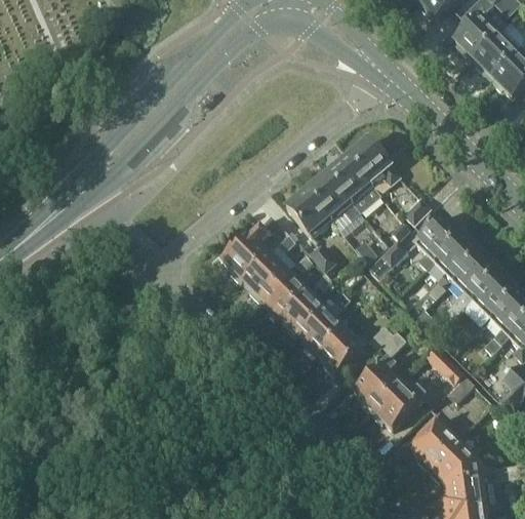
[(420,0),(425,5),(421,7),(430,17),(432,16),(434,20),(459,0),(420,0)]
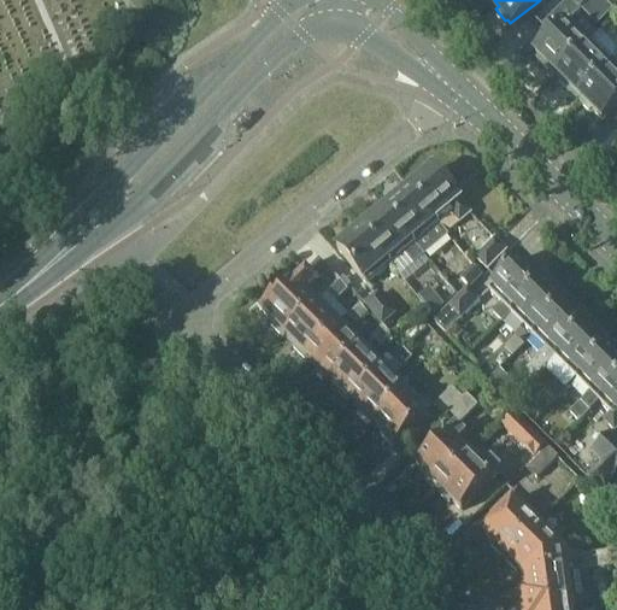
[(551,30),(534,47),(538,51),(536,52),(548,64),(551,62),(557,68),(556,69),(557,71),(577,50),(580,47),(591,36),(568,13),(580,1),(581,0),(560,0),(541,19),(551,30)]
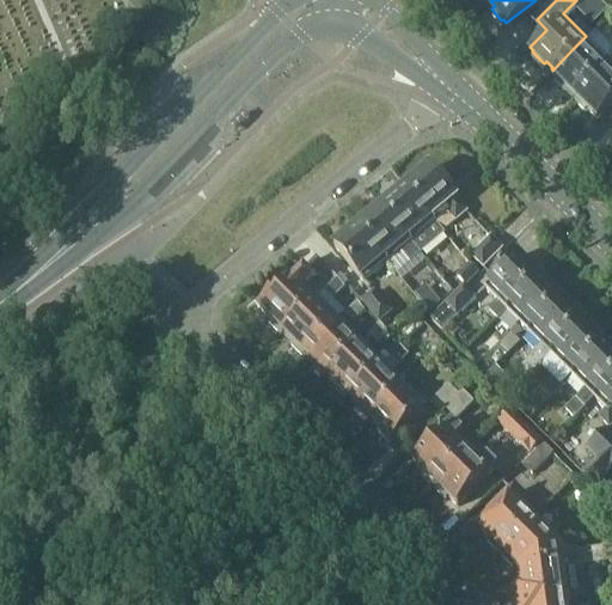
[(576,0),(575,1),(593,18),(609,1),(607,0),(576,0)]
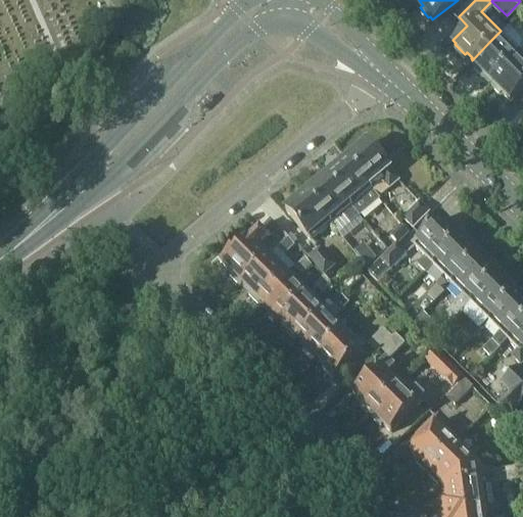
[(489,42),(472,60),(474,62),(473,63),(483,74),(485,71),(490,76),(519,49),(521,46),(522,44),(522,38),(508,24),(501,31),(491,40),(489,42)]
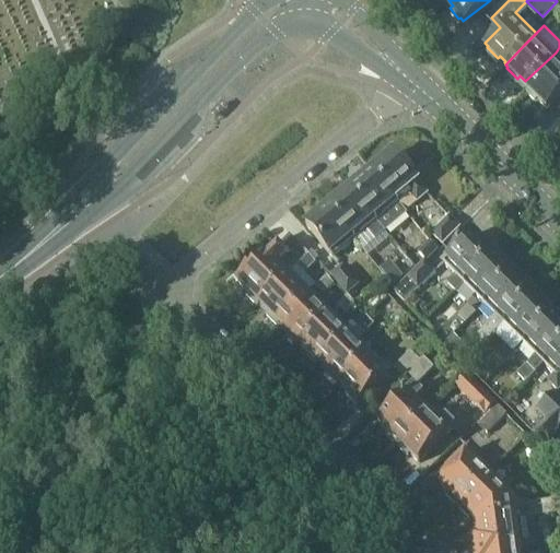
[(525,81),(525,82),(529,86),(527,87),(535,95),(537,94),(546,103),(559,89),(559,47),(558,49),(556,53),(525,81)]
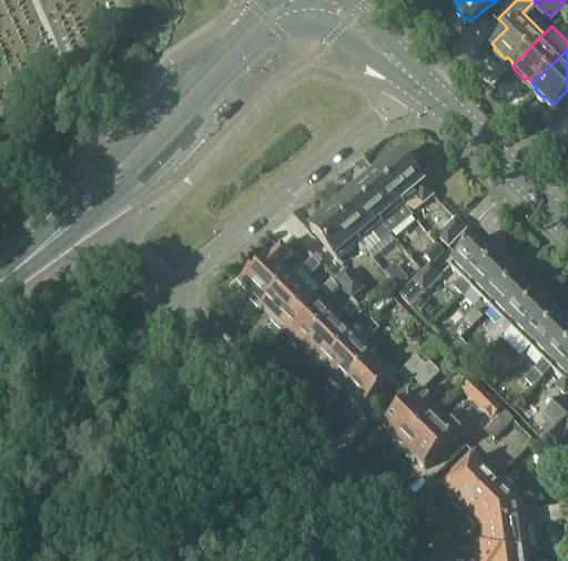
[(378,166),(377,167),(405,201),(415,192),(422,200),(433,191),(401,152),(399,150),(394,154),(388,160),(386,156),(377,164),(378,166)]
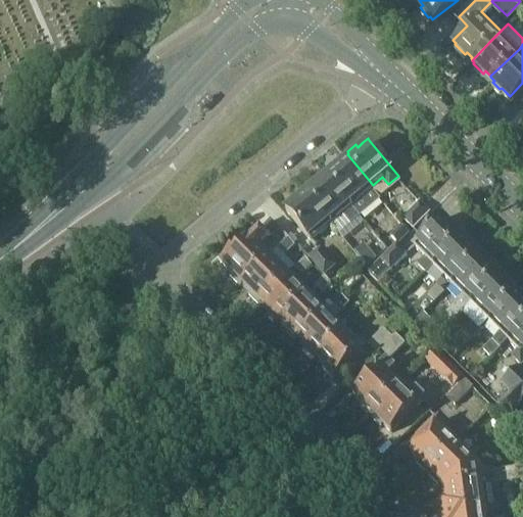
[(329,169),(327,172),(361,212),(381,194),(373,185),(347,154),(345,156),(339,161),(338,160),(328,168),(329,169)]
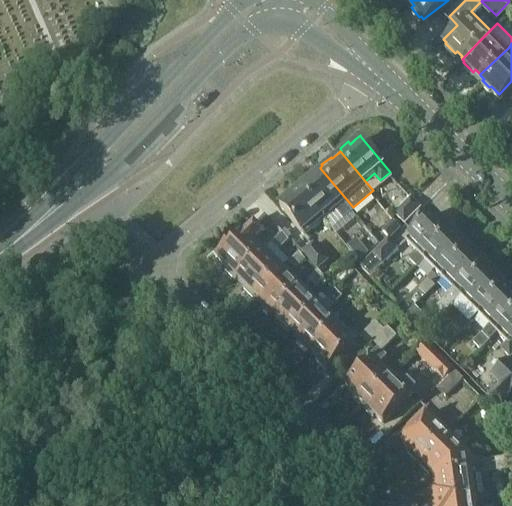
[(302,182),(300,184),(325,214),(336,205),(344,214),(353,207),(320,168),(318,169),(318,170),(312,175),(311,173),(302,181),(302,182)]
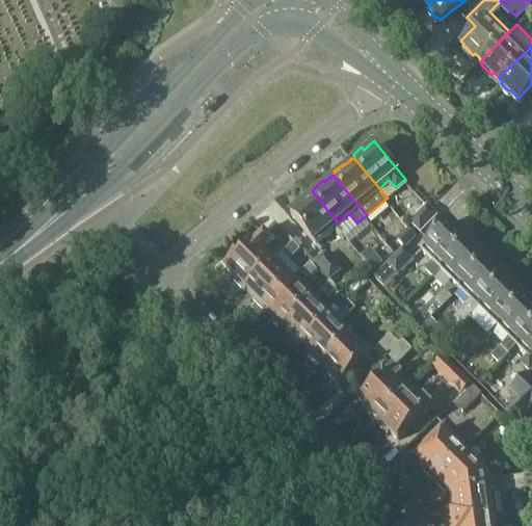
[(293,208),(291,210),(292,211),(316,240),(317,240),(328,230),(338,222),(312,191),(310,192),(311,193),(304,199),(302,196),(293,205),(294,207),(293,208)]
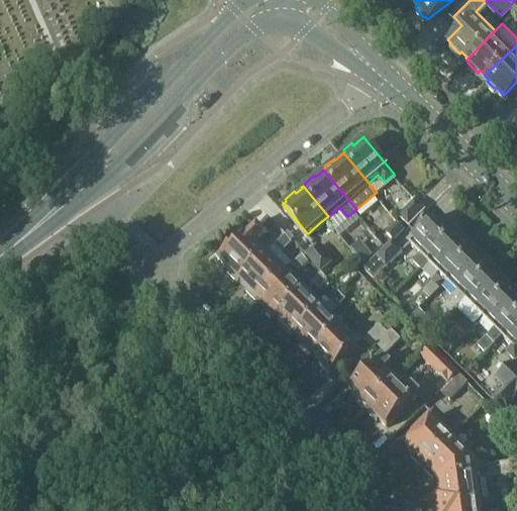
[(424,206),(414,196),(399,211),(408,221),(424,206)]
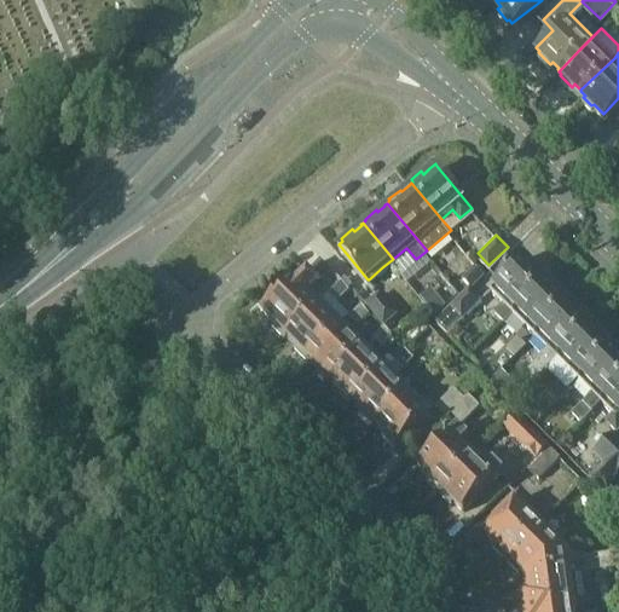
[(524,253),(490,286),(503,299),(493,309),(504,319),(514,310),(513,309),(545,275),(544,273),(543,275),(537,267),(539,265),(528,254),(527,257),(524,253)]
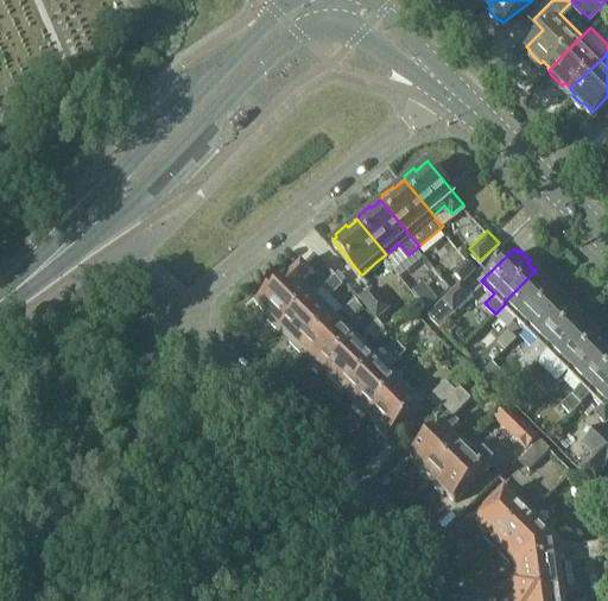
[(282,282),(279,279),(258,301),(270,312),(267,315),(279,327),(282,324),(315,290),(305,280),(324,261),(315,251),(291,274),(290,273),(282,282)]
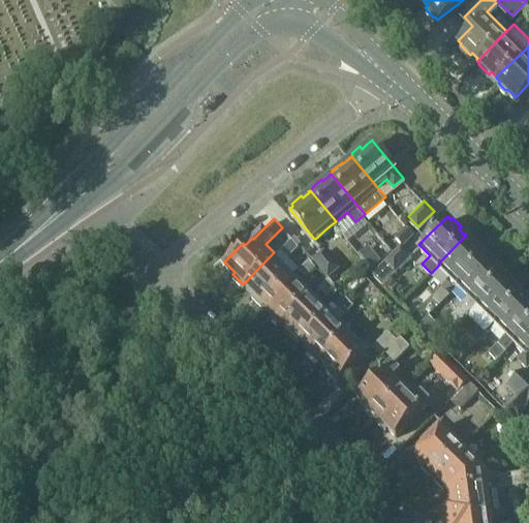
[(406,223),(396,234),(402,241),(413,229),(406,223)]
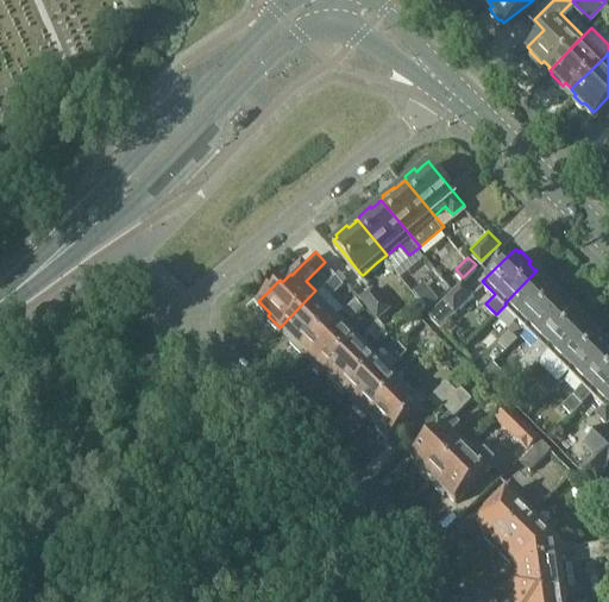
[(537,270),(504,303),(527,326),(560,290),(541,271),(540,274),(537,270)]
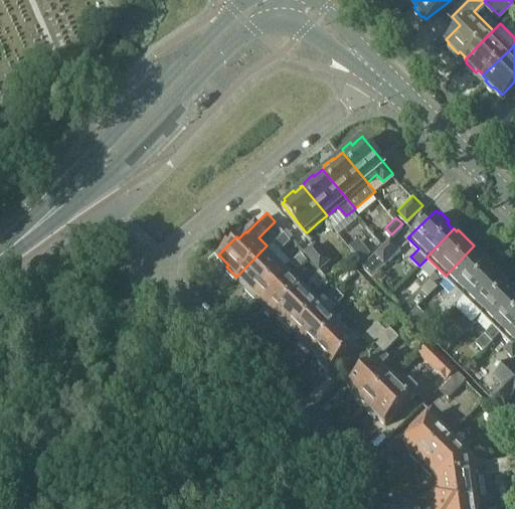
[(290,237),(283,230),(274,239),(281,246),(290,237)]
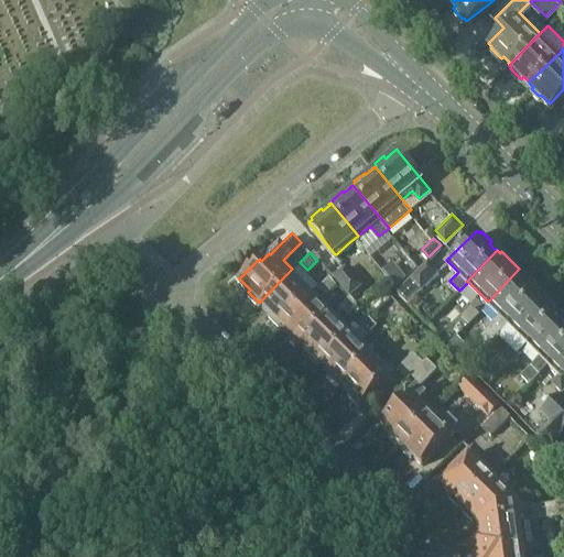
[(393,258),(382,266),(396,283),(407,274),(393,258)]
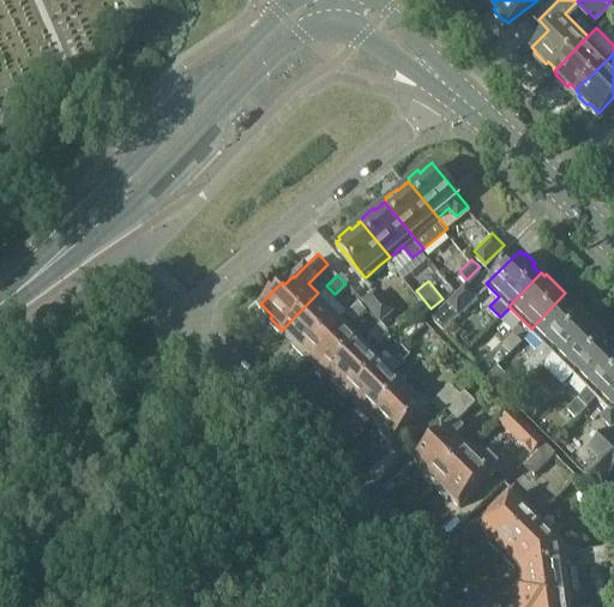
[(476,293),(464,282),(446,300),(458,311),(476,293)]
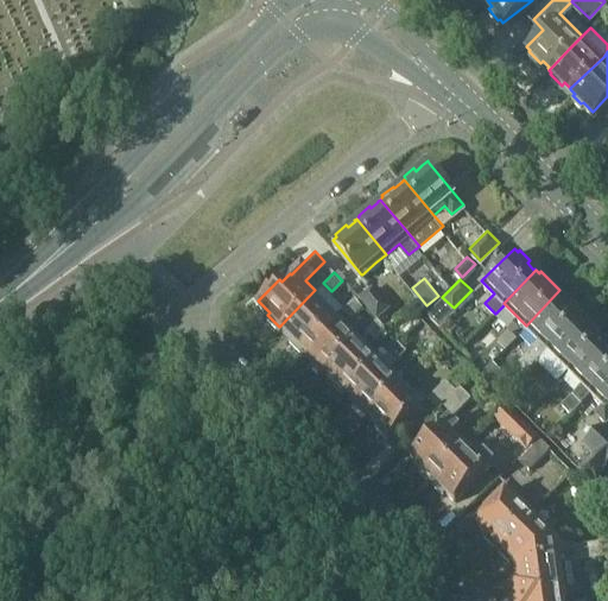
[(372,284),(369,285),(360,293),(377,314),(388,304),(372,284)]
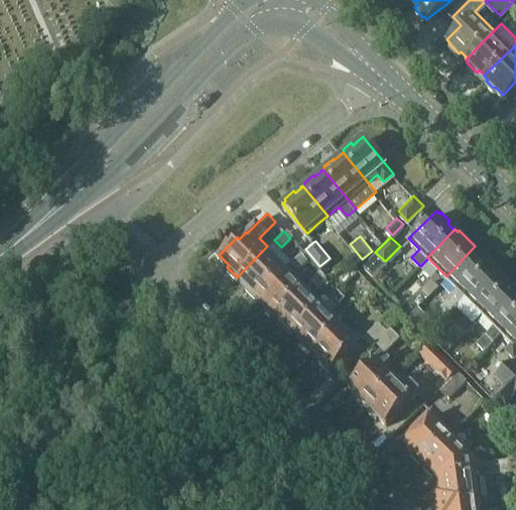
[(267,246),(239,275),(247,283),(245,285),(255,296),(257,294),(286,265),(267,246)]
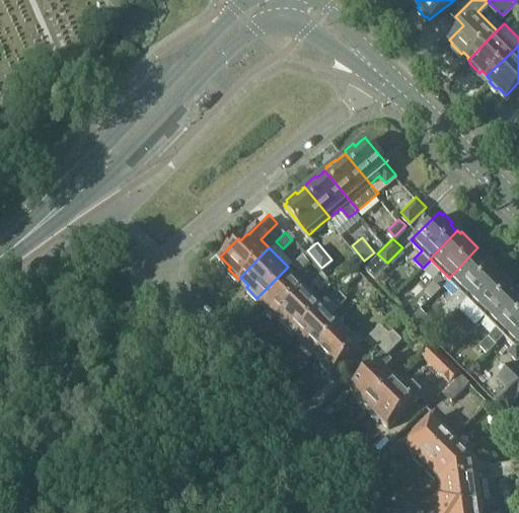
[(466,295),(494,268),(493,267),(492,268),(487,263),(490,260),(477,247),(449,278),(459,288),(451,295),(452,296),(443,304),(450,311),(466,295)]
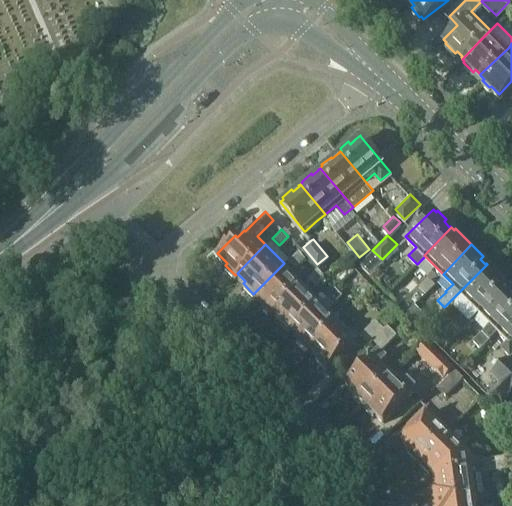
[(300,249),(290,259),(296,265),(305,255),(300,249)]
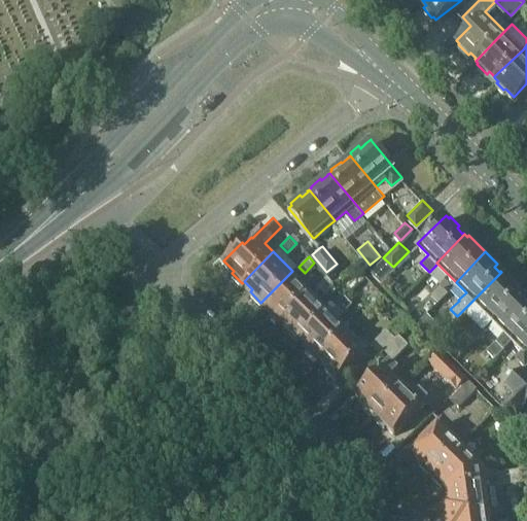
[(292,271),(262,301),(271,309),(269,311),(279,321),(282,319),(311,289),(292,271)]
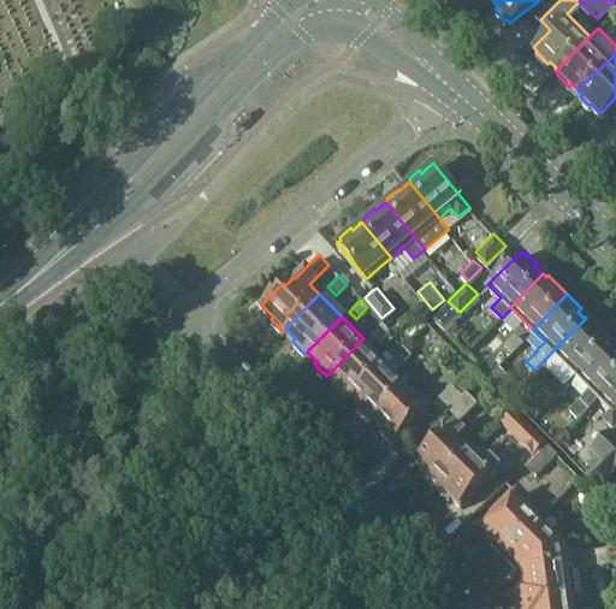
[(575,372),(609,340),(608,338),(606,340),(600,332),(603,330),(592,319),(590,321),(586,318),(554,350),(575,372)]
